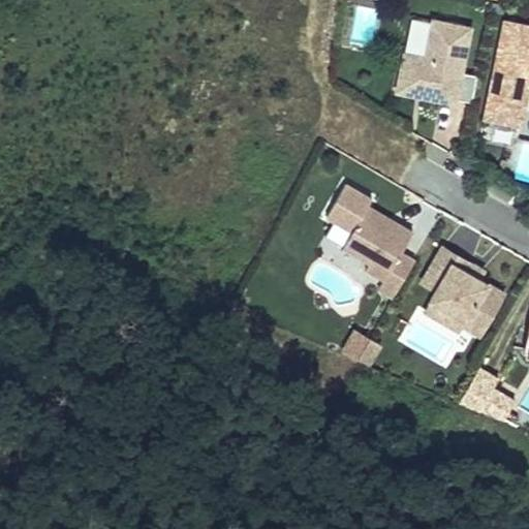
[(396,90),(455,102),(470,27),(432,19),(425,57),(404,52),(396,90)]
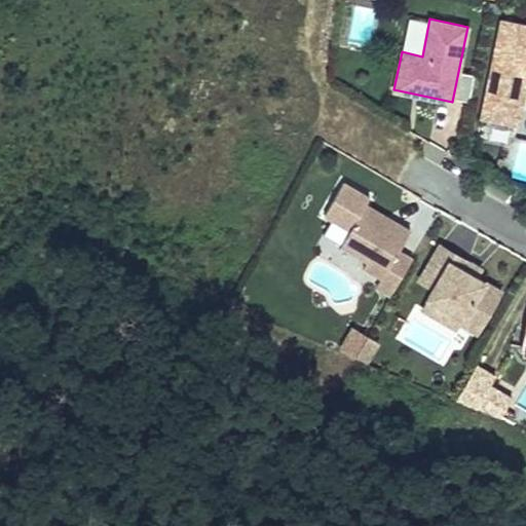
[(525,25),(501,21),(481,117),(518,124),(525,82),(525,75),(524,75),(525,66),(525,25)]
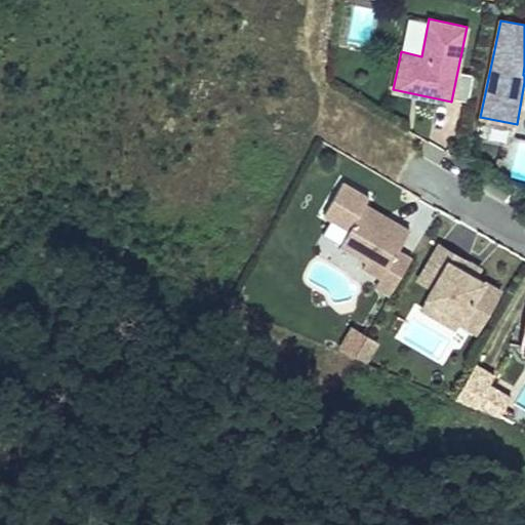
[(489,142),(509,146),(512,130),(492,126),(489,142)]
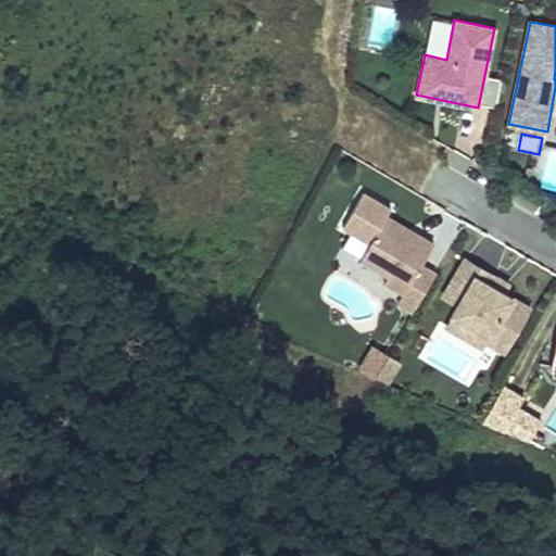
[(397,303),(413,312),(436,274),(421,265),(434,243),(415,232),(411,240),(382,224),(387,216),(391,209),(363,192),(343,227),(369,243),(361,258),(388,275),(383,282),(403,293),(397,303)]
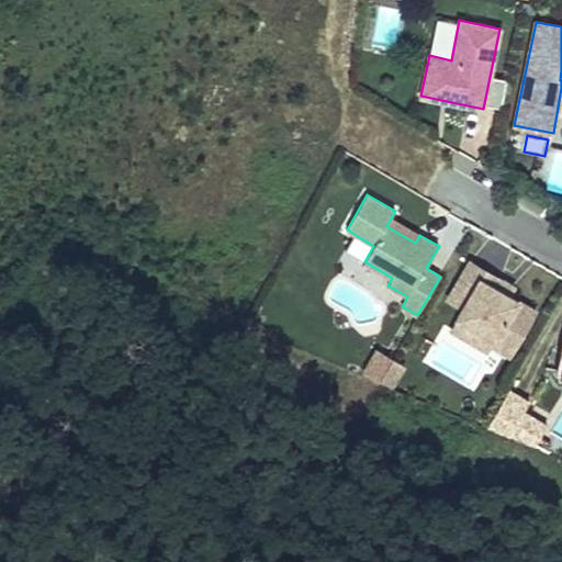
[(415,243),(419,235),(391,218),(386,226),(415,243)]
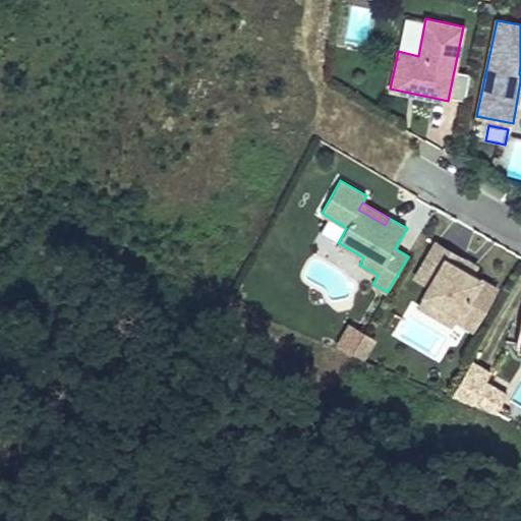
[(458,313),(455,319),(472,330),(497,289),(472,274),(459,267),(464,258),(436,242),(415,277),(429,286),(424,294),(458,313)]
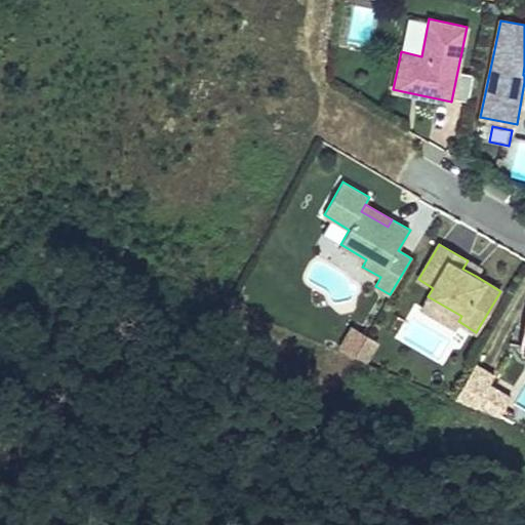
[(468,260),(462,269),(476,276),(480,269),(468,260)]
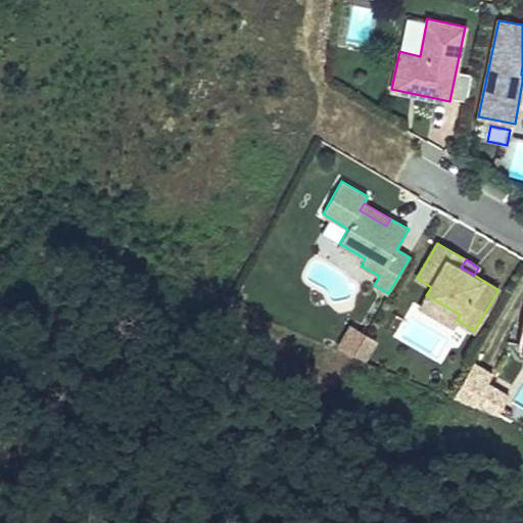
[(353,355),(366,333),(352,325),(340,347),(353,355)]
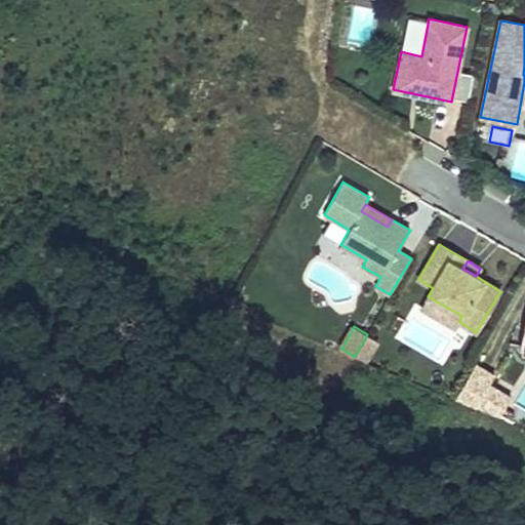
[(493,376),(476,365),(457,400),(500,417),(511,398),(489,386),(493,376)]
